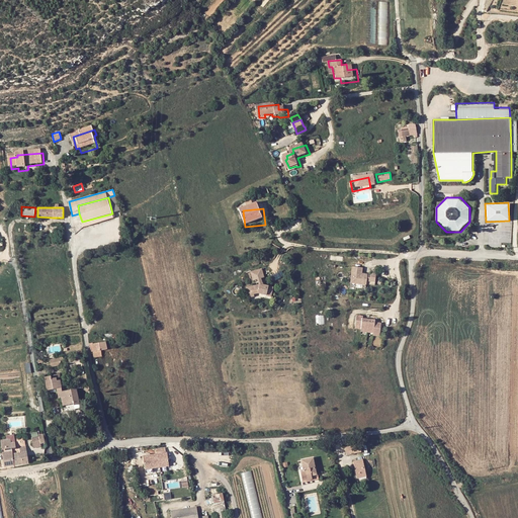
[(112,213),(82,222),(83,227),(114,219),(112,213)]
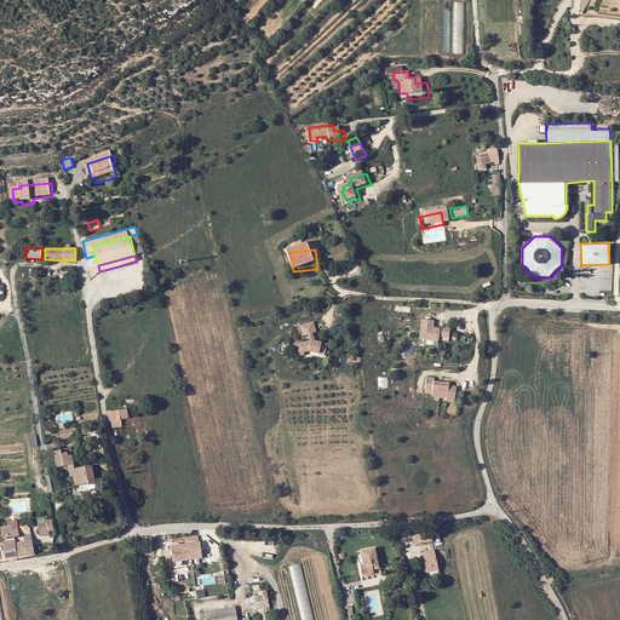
[(438,325),(425,325),(425,343),(446,343),(446,338),(449,338),(449,340),(457,340),(457,329),(449,329),(449,332),(447,332),(438,332),(438,325)]
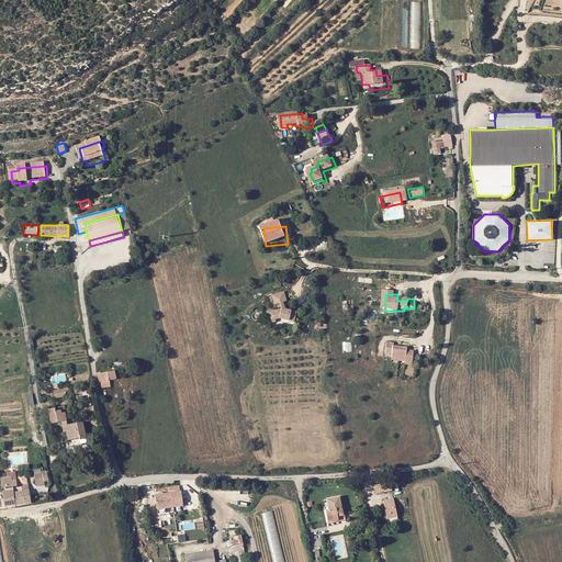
[(274,308),(273,299),(261,300),(262,308),(274,308)]
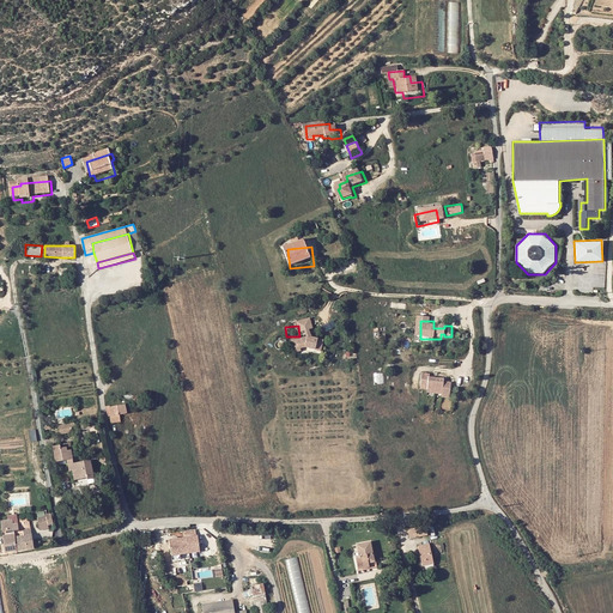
[(303,360),(308,350),(296,344),(296,345),(292,344),(281,344),(281,346),(277,346),(277,349),(280,352),(284,352),(289,352),(298,357),(297,358),(303,360)]
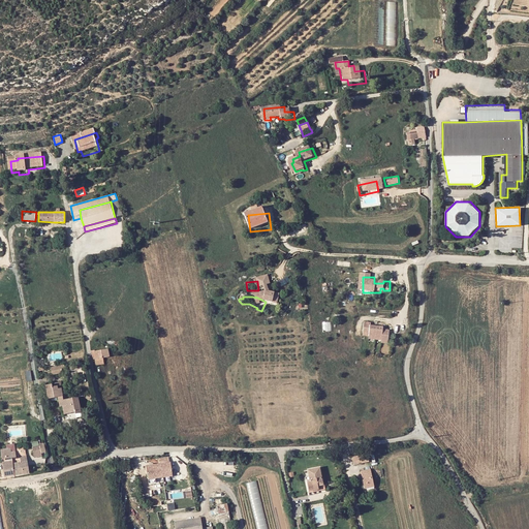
[(371,322),(364,322),(363,336),(369,336),(368,339),(381,340),(381,343),(389,343),(390,330),(383,329),(383,327),(370,324),(371,322)]
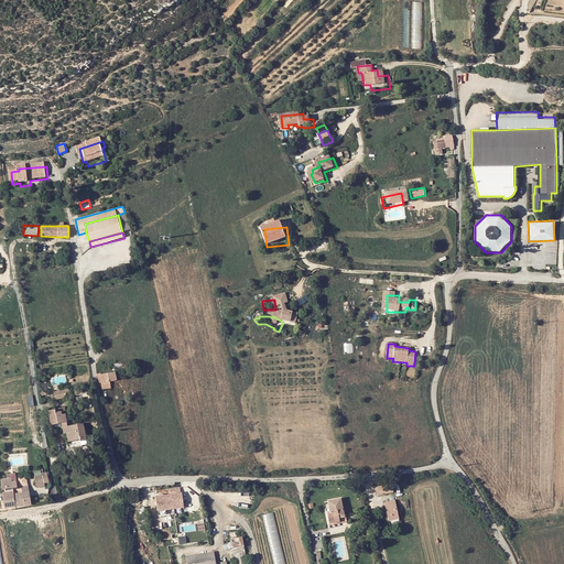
[(128,380),(127,370),(102,373),(104,383),(106,383),(107,390),(116,388),(115,381),(128,380)]
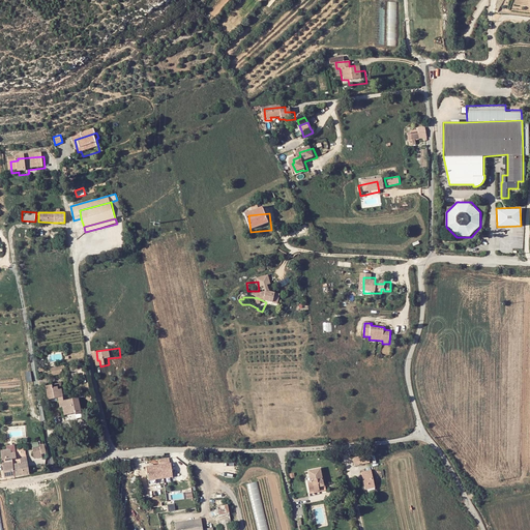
[(49,367),(51,375),(61,373),(60,365),(49,367)]
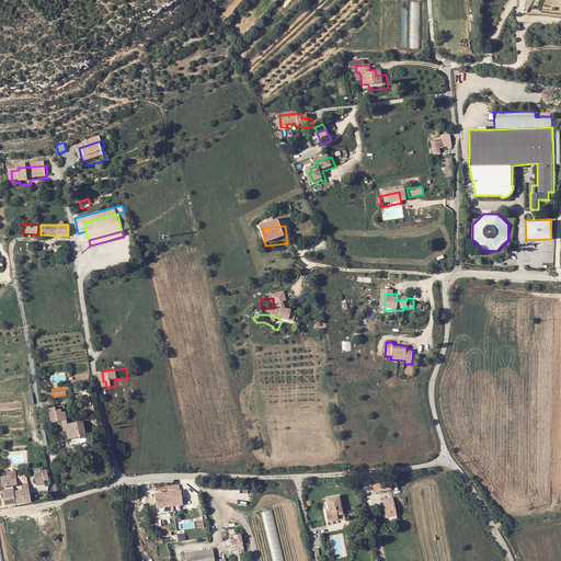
[(86,441),(92,439),(89,422),(73,424),(71,405),(56,408),(58,422),(68,421),(69,431),(71,431),(72,438),(84,436),(86,438),(86,441)]
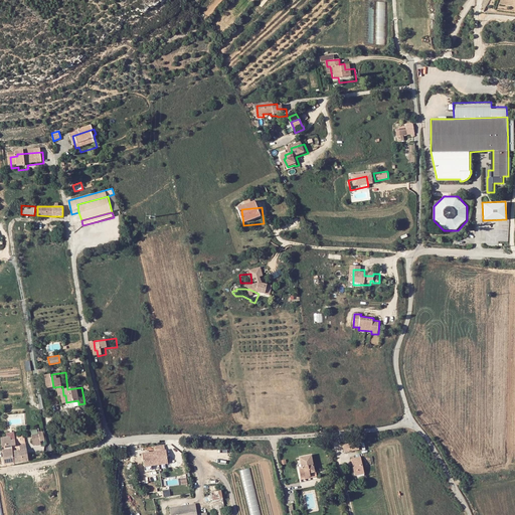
[(3,440),(4,448),(18,446),(17,443),(12,443),(12,440),(3,440)]
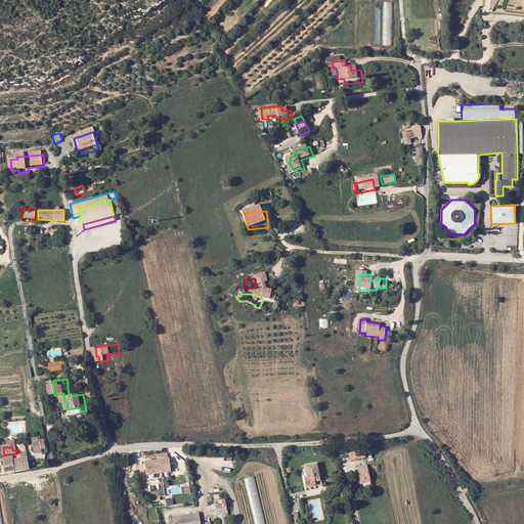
[(365,457),(363,449),(349,452),(350,461),(365,457)]
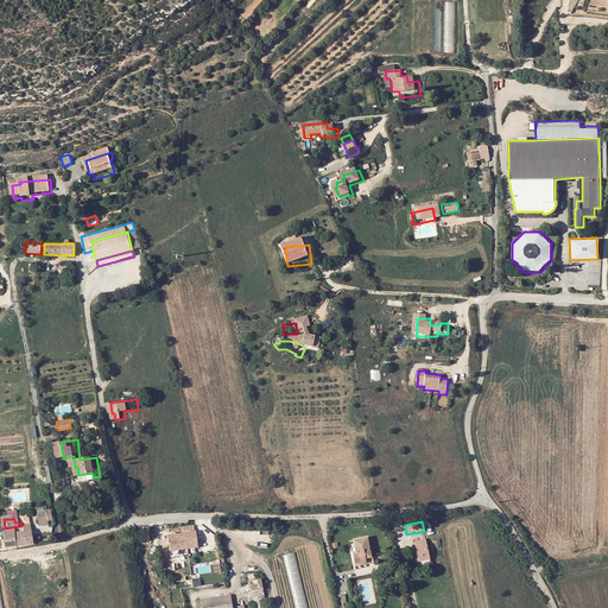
[(184,527),(184,532),(168,536),(171,555),(179,553),(179,549),(198,546),(195,530),(194,530),(192,525),(184,527)]
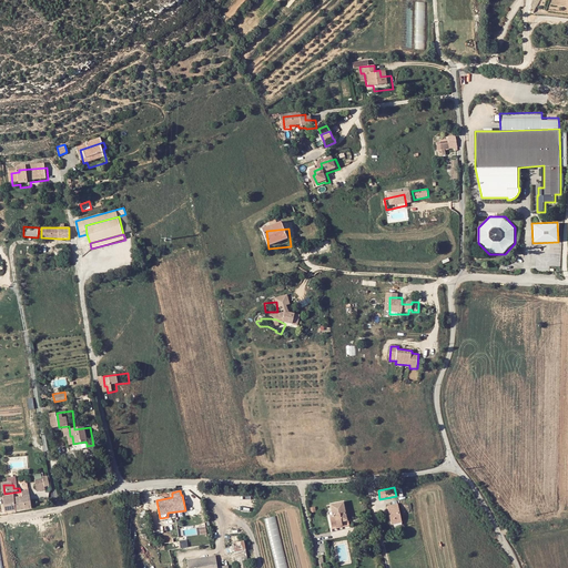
[(20,497),(20,492),(4,494),(8,514),(20,511),(18,499),(18,497),(20,497)]
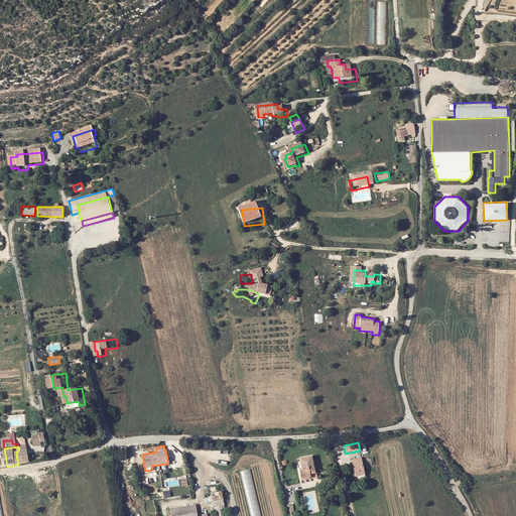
[(26,453),(21,453),(16,454),(18,465),(27,464),(26,453)]
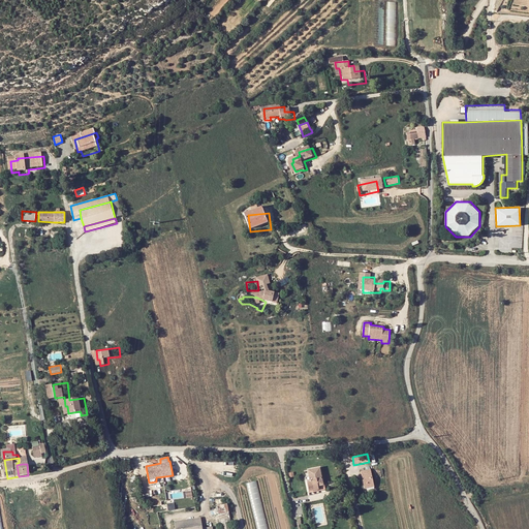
[(312,469),(316,490),(318,490),(317,485),(323,484),(319,467),(312,469)]
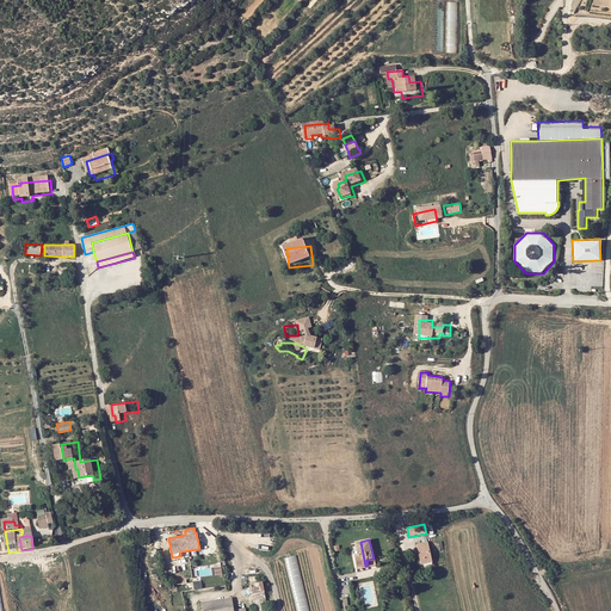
[(365,566),(360,542),(356,543),(358,554),(355,555),(357,567),(365,566)]
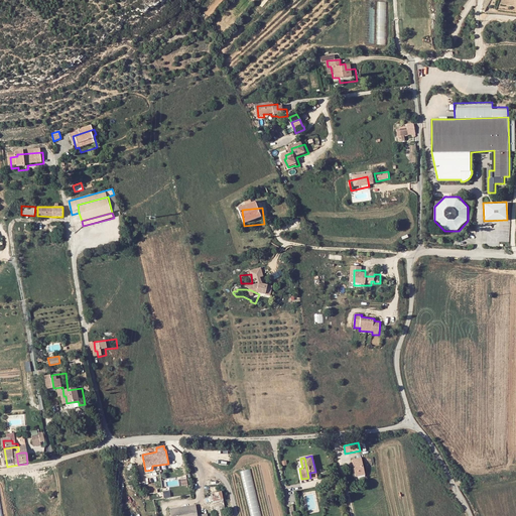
[(356,476),(365,475),(361,458),(352,460),(354,467),(356,476)]
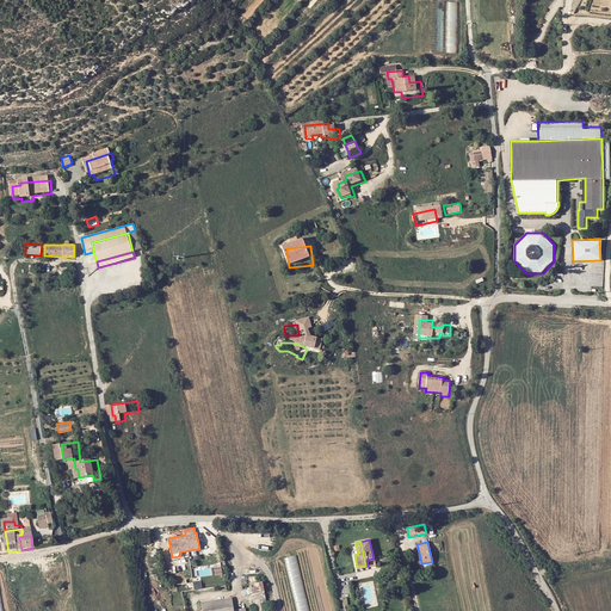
[(310,610),(297,555),(284,559),(297,610),(310,610)]
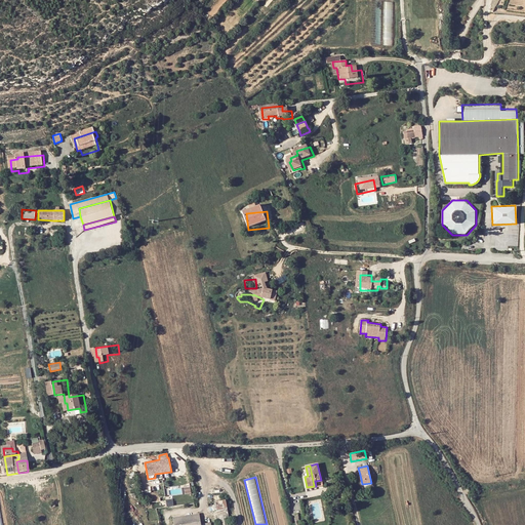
[(227,508),(226,499),(215,501),(216,510),(227,508)]
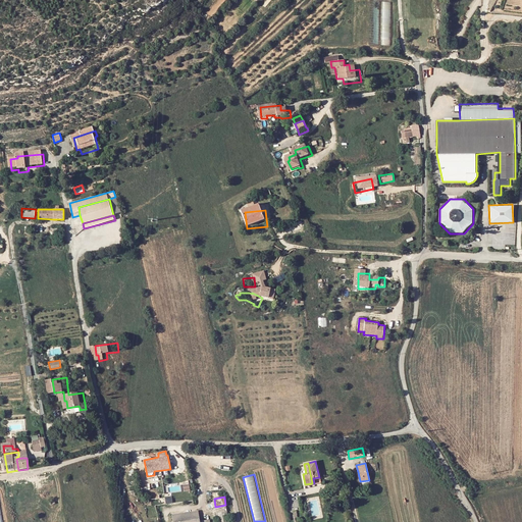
[(172,521),(206,521),(206,520),(200,521),(199,511),(172,515),(172,521)]
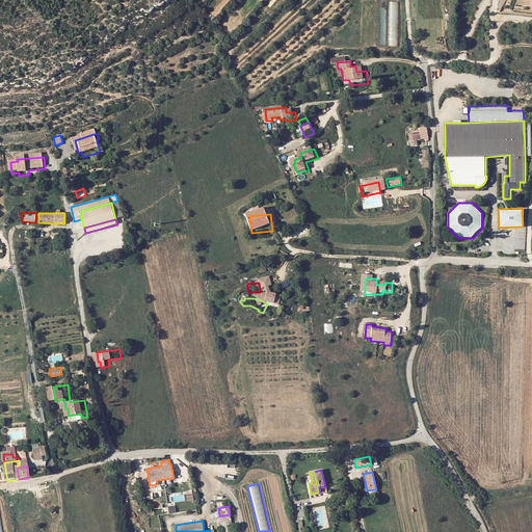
[(233,531),(231,521),(221,523),(222,531),(233,531)]
